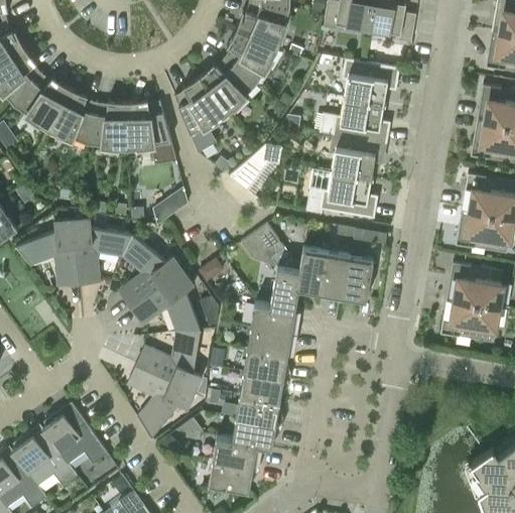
[(6,11),(9,10),(7,0),(6,0),(0,0),(0,24),(8,21),(6,11)]
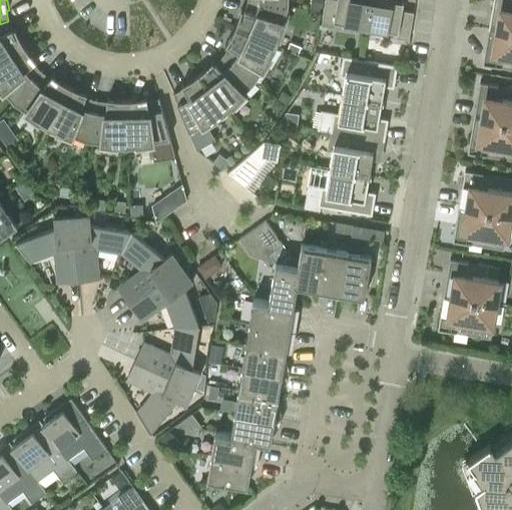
[(367,28),(371,0),(338,0),(338,1),(331,0),(326,0),(322,27),(335,29),(336,23),(367,28)]
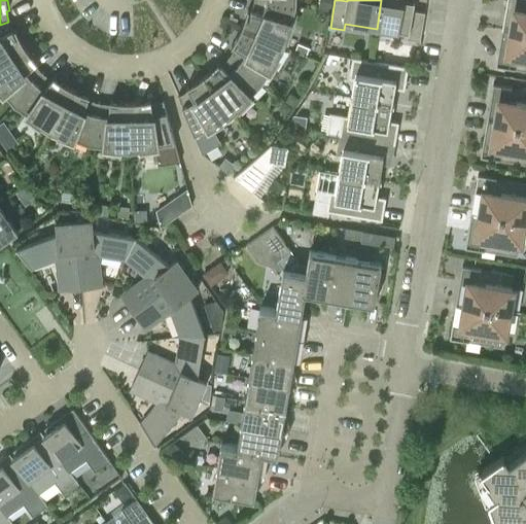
[(381,0),(377,29),(409,34),(408,40),(421,42),(425,14),(414,12),(415,0),(381,0)]
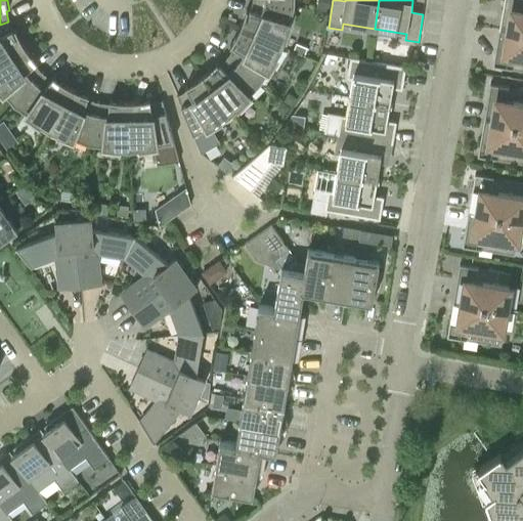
[(522,0),(505,0),(499,31),(522,35),(522,0)]
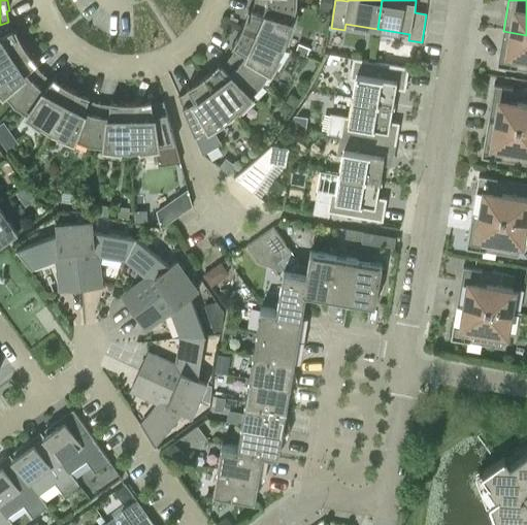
[(242,30),(285,50),(297,8),(256,1),(256,2),(253,11),(249,11),(244,25),(242,30)]
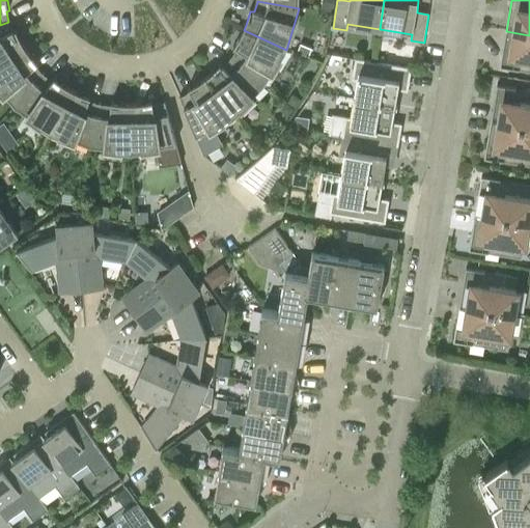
[(0,65),(26,49),(23,44),(21,38),(18,33),(17,31),(14,32),(8,22),(0,25),(0,65)]
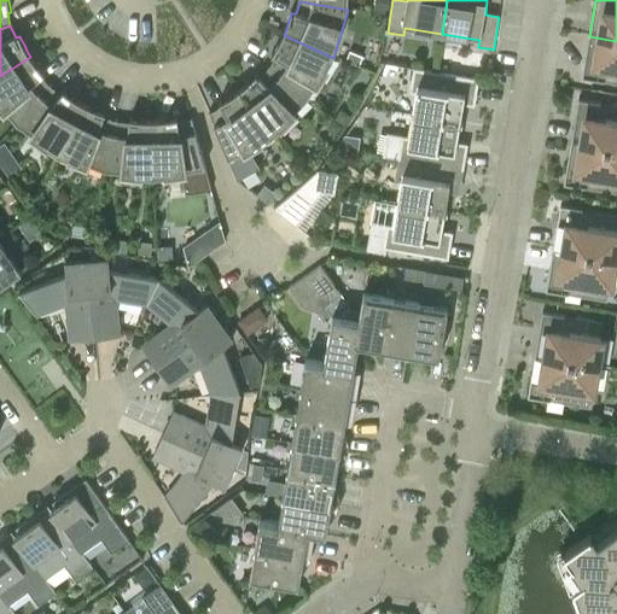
[(277,48),(272,56),(275,58),(269,69),(308,100),(333,58),(284,35),(277,48)]
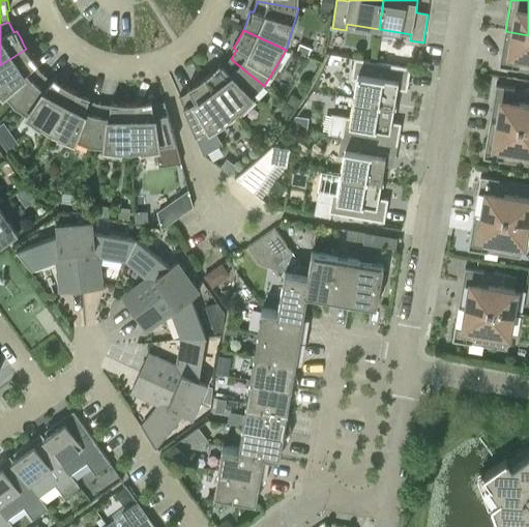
[(528,35),(505,31),(499,68),(528,74),(528,35)]
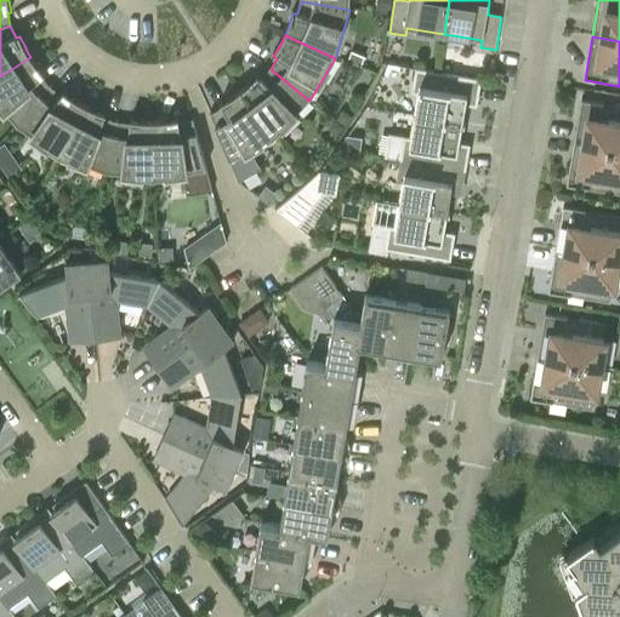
[(51,89),(43,79),(46,75),(39,68),(30,57),(0,76),(0,104),(18,125),(51,89)]
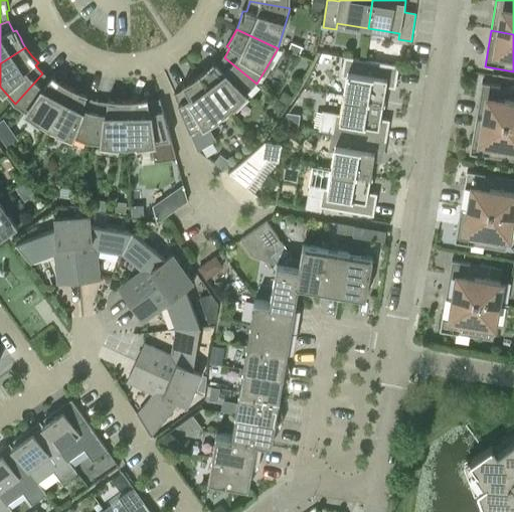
[(216,65),(214,63),(203,73),(199,76),(227,113),(257,83),(224,57),(216,65)]
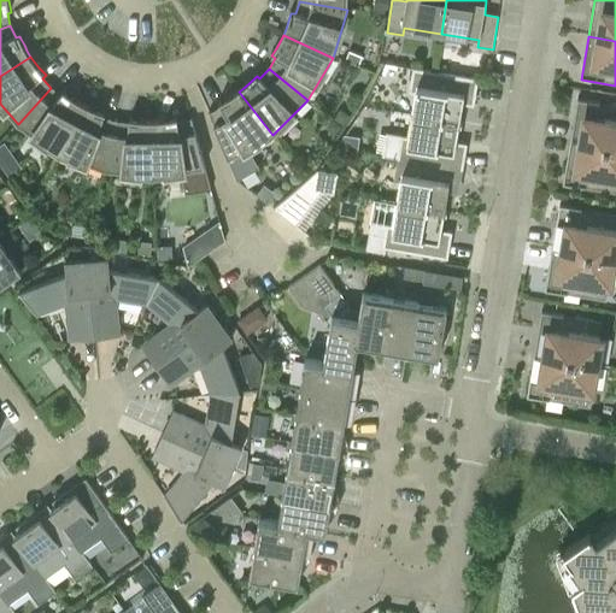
[(412,117),(459,125),(464,98),(475,99),(477,82),(414,71),(410,93),(416,94),(412,117)]
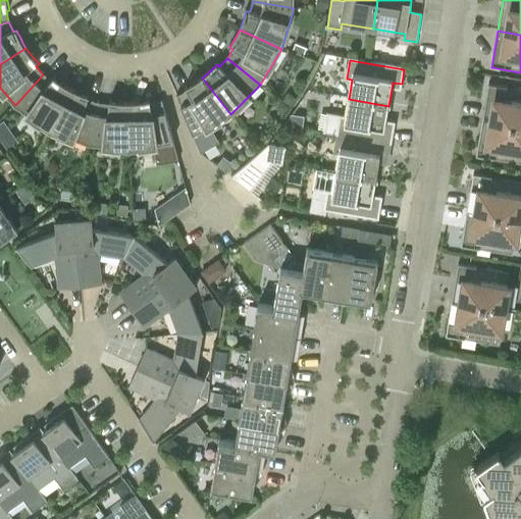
[(44,74),(43,74),(15,105),(49,130),(70,89),(62,84),(54,78),(52,81),(44,74)]
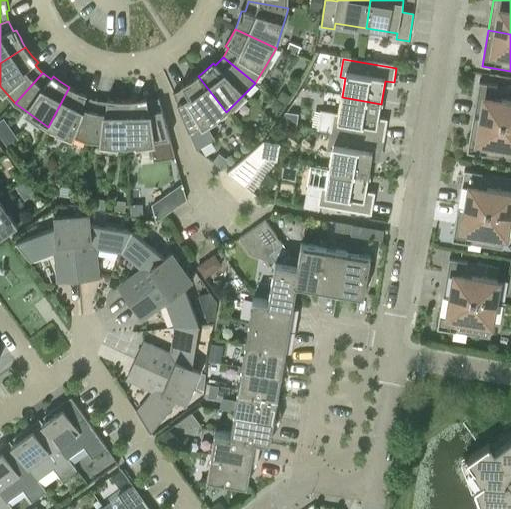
[(216,140),(206,123),(226,112),(198,76),(195,78),(191,81),(184,85),(181,86),(183,89),(173,95),(189,133),(197,151),(216,140)]
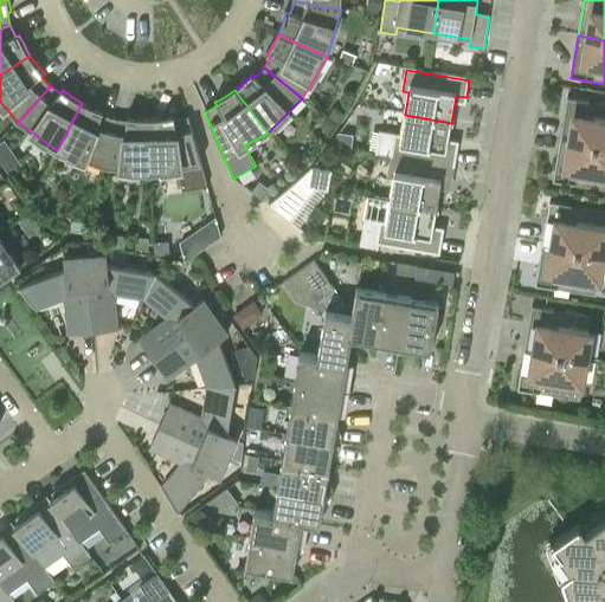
[(560,141),(604,148),(604,104),(567,98),(560,141)]
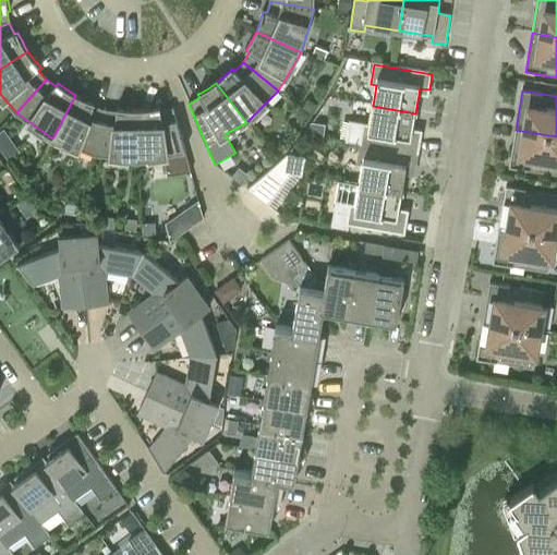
[(94,107),(96,103),(85,99),(75,95),(52,139),(95,154),(106,110),(94,107)]
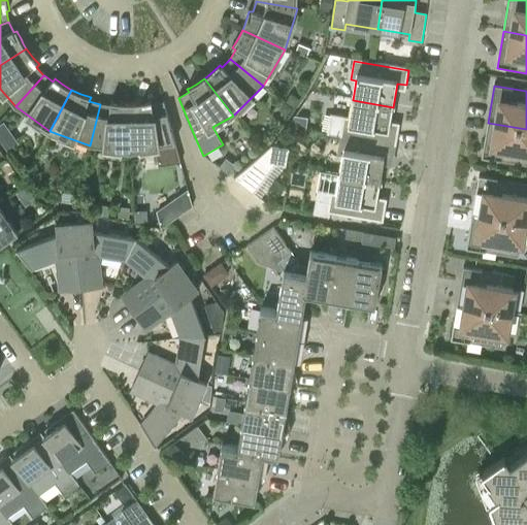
[(329,135),(341,137),(396,146),(398,132),(389,131),(393,107),(353,100),(350,120),(332,117),(329,135)]
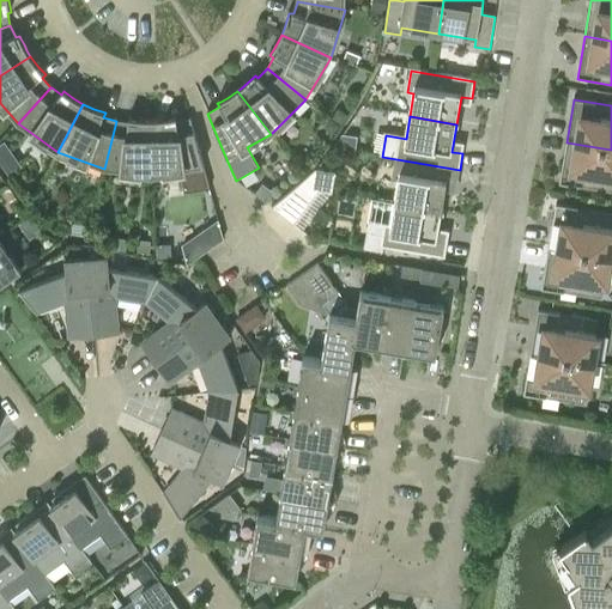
[(210,190),(191,120),(176,122),(176,117),(171,119),(167,120),(162,120),(152,121),(153,175),(181,170),(185,194),(210,190)]
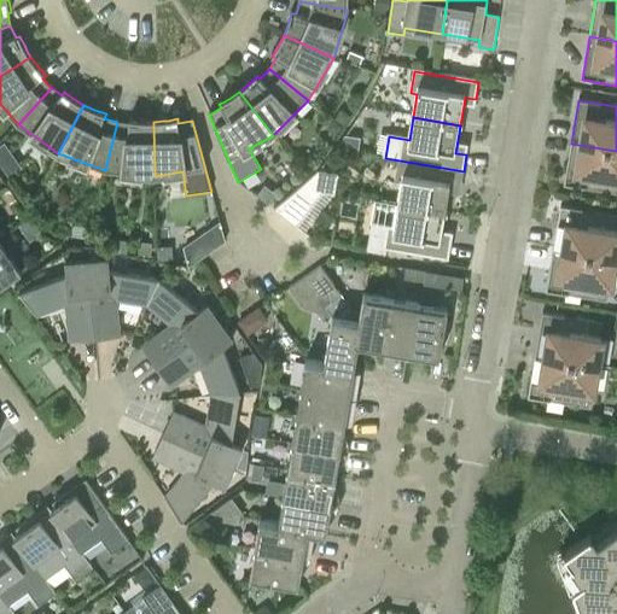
[(155,176),(153,122),(152,122),(131,120),(129,124),(117,122),(105,170),(155,176)]
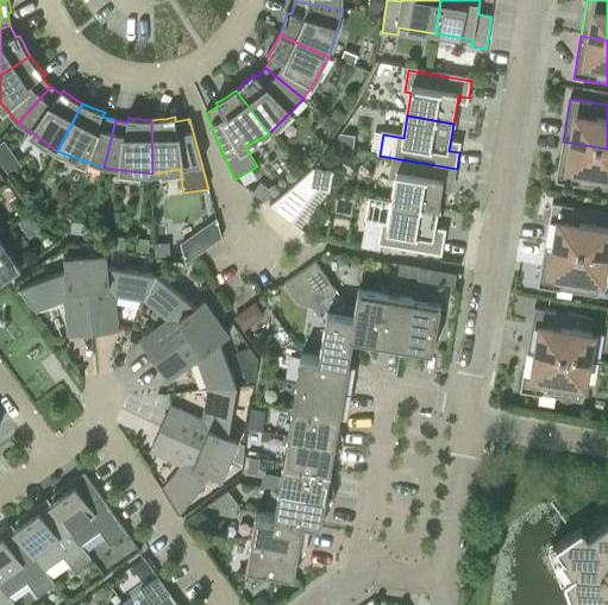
[(607,149),(563,142),(556,183),(607,191),(607,149)]
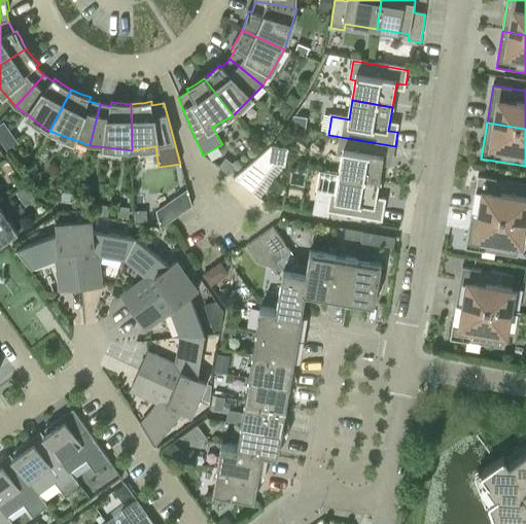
[(339,175),(380,182),(384,159),(392,160),(395,146),(341,137),(338,155),(343,155),(339,175)]
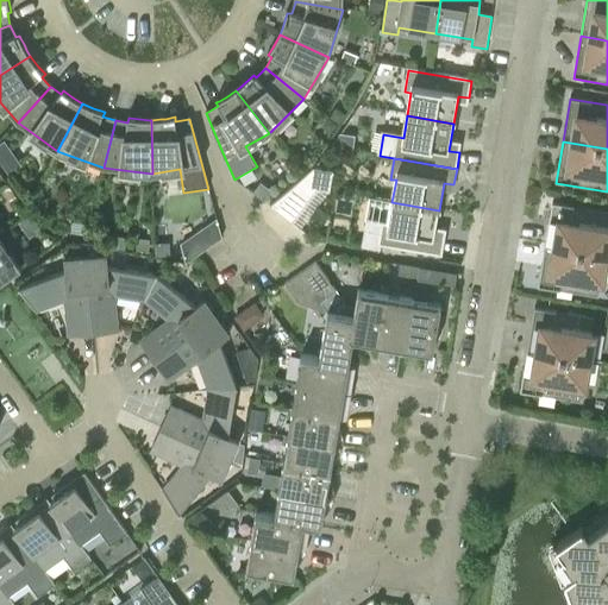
[(306,177),(300,182),(296,186),(320,190),(331,191),(334,172),(314,169),(306,177)]
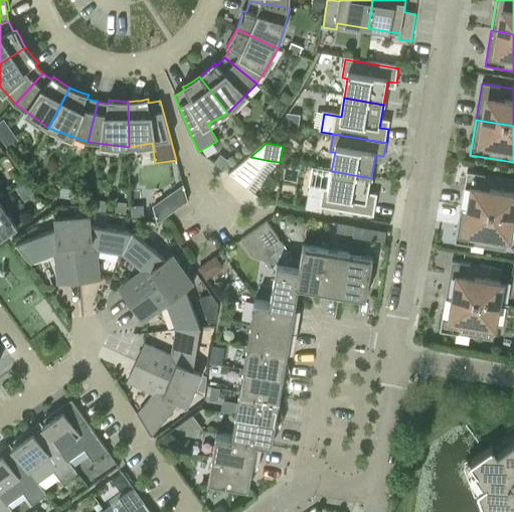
[(271,161),(250,157),(240,165),(228,175),(247,191),(271,161)]
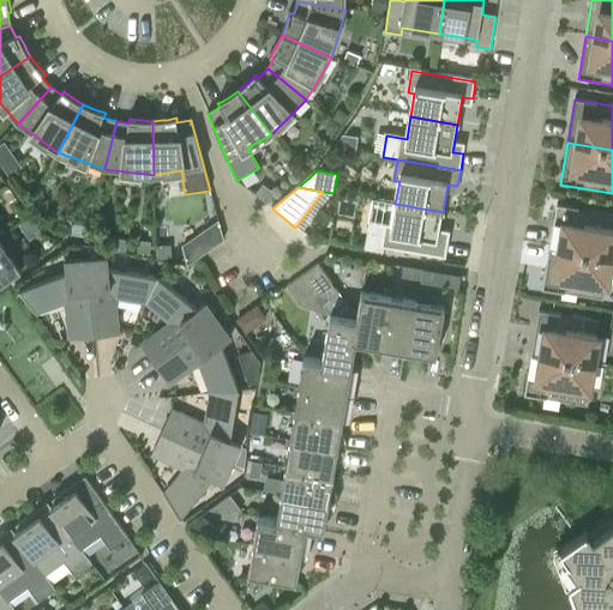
[(443,212),(395,204),(391,227),(371,223),(367,249),(383,252),(383,248),(445,259),(449,241),(438,240),(443,212)]
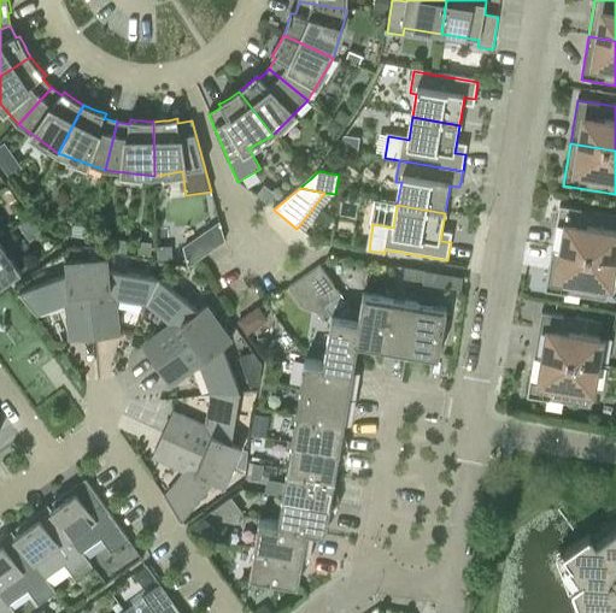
[(552,249),(614,259),(615,249),(615,216),(559,206),(552,249)]
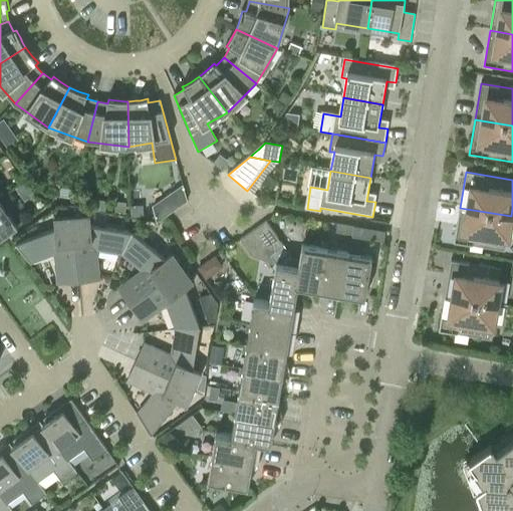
[(0,241),(18,229),(0,203),(0,241)]
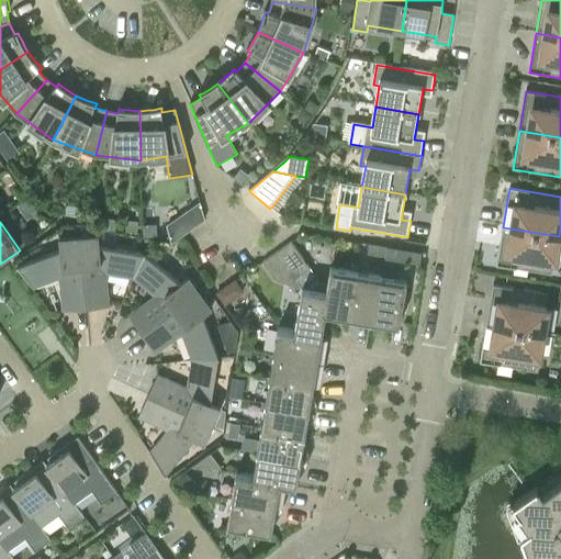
[(559,236),(503,227),(496,266),(552,276),(559,236)]
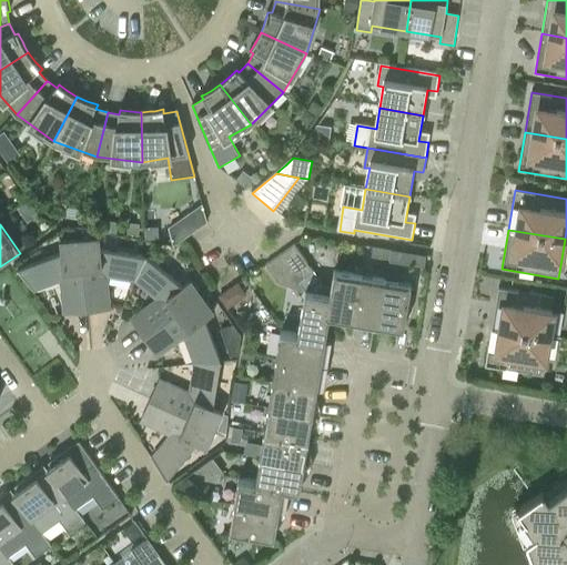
[(135,283),(147,258),(145,259),(100,251),(99,240),(80,242),(88,313),(110,311),(108,279),(109,279),(135,283)]
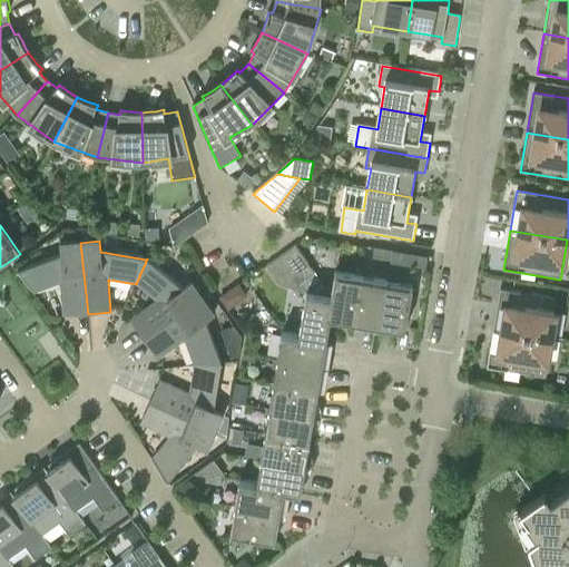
[(61,284),(65,316),(88,314),(80,243),(62,245),(62,255),(19,272),(19,271),(18,272),(33,294),(60,284),(61,284)]
